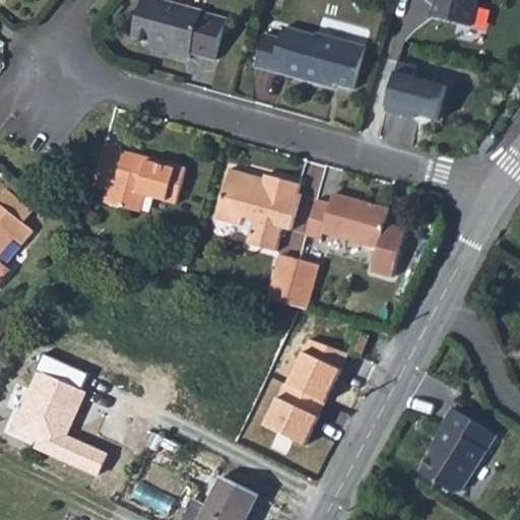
[(173,54),(190,59),(191,53),(216,60),(228,19),(203,12),(204,11),(164,0),(142,0),(132,38),(150,43),(175,49),(173,54)]
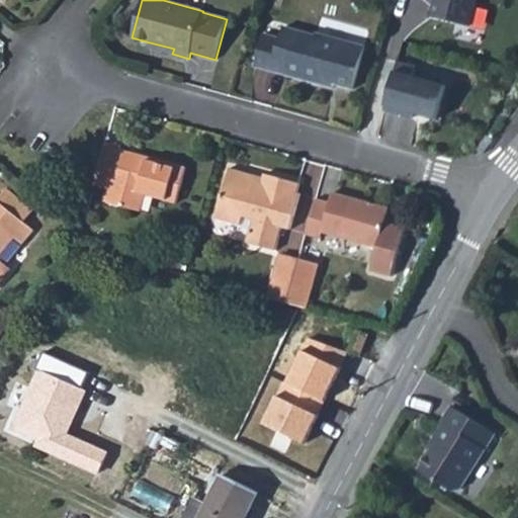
[(477,0),(432,0),(429,15),(471,25),(477,0)]
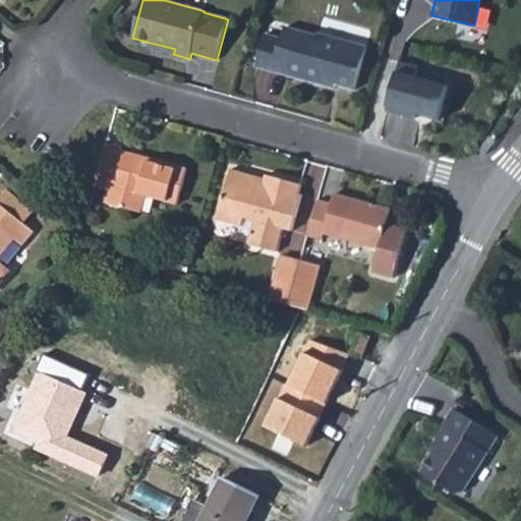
[(266,35),(256,66),(322,83),(323,79),(356,89),(367,47),(317,33),(317,36),(286,26),(283,39),(266,35)]
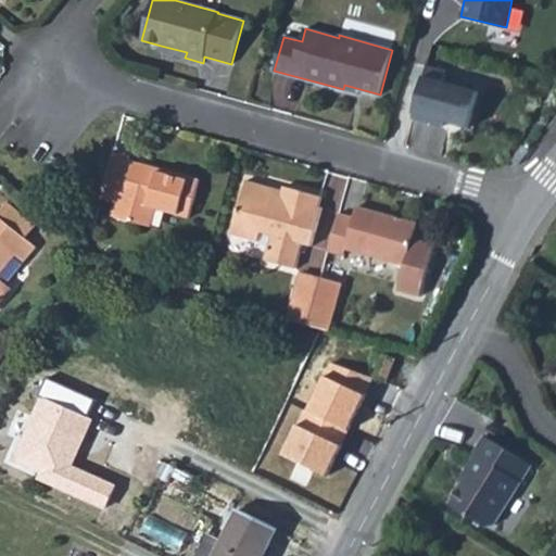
[(160,51),(185,59),(185,58),(187,52),(161,46),(160,51)]
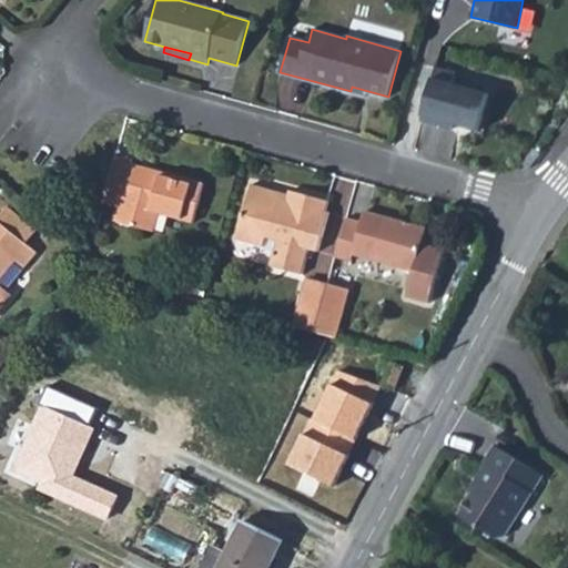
[(437,68),(423,121),(454,129),(455,124),(480,131),(490,94),(455,84),(457,73),(437,68)]
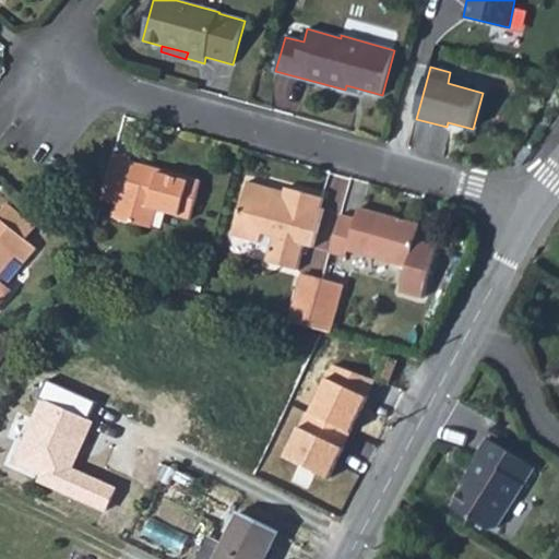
[(115,217),(144,226),(149,207),(157,210),(191,218),(201,181),(151,166),(149,173),(129,166),(132,156),(115,152),(102,200),(117,204),(115,217)]
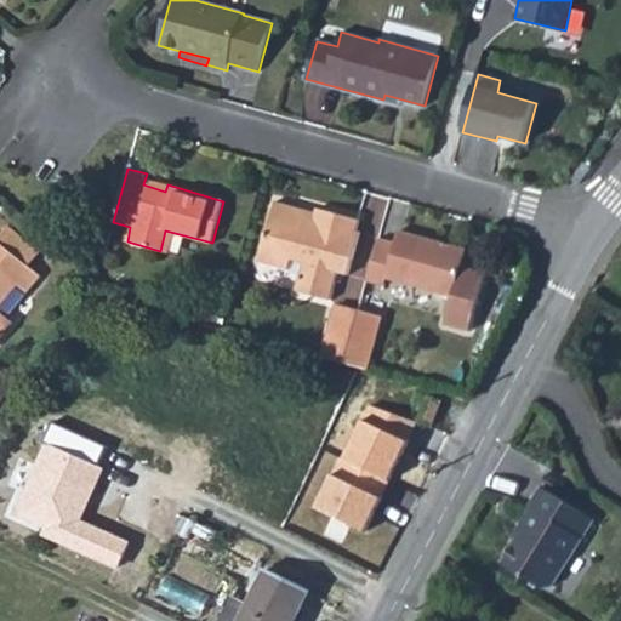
[(297,290),(332,300),(340,272),(349,275),(362,232),(358,231),(360,220),(318,209),(315,218),(305,216),(301,208),(275,201),(260,262),(290,271),(294,260),(305,263),(297,290)]
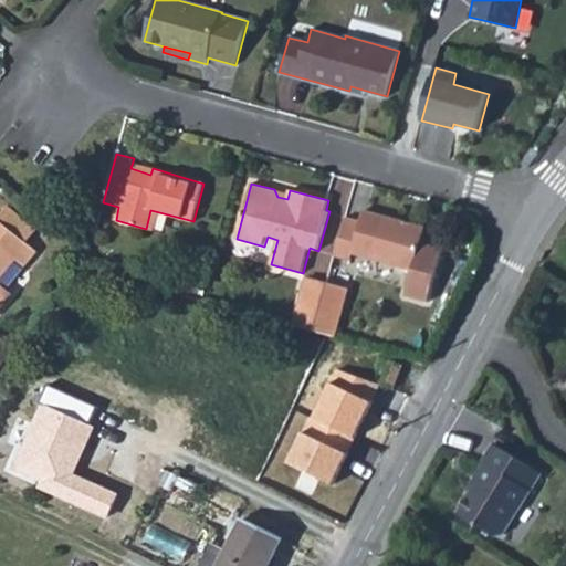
[(0,213),(0,219),(27,242),(38,229),(8,206),(0,213)]
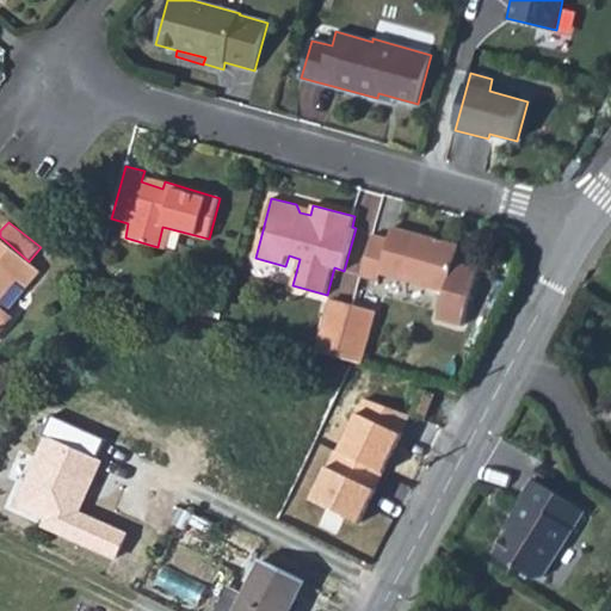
[(158,247),(166,250),(172,229),(162,227),(158,247)]
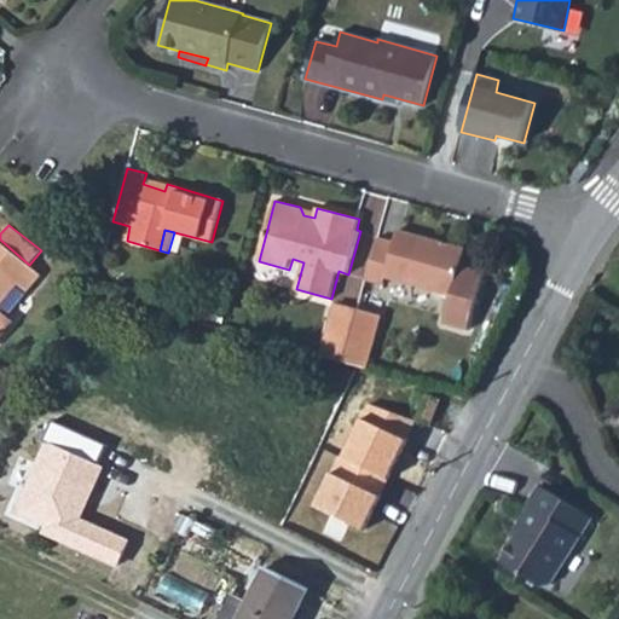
[(470,330),(485,272),(461,266),(466,249),(398,230),(395,242),(379,237),(368,279),(386,284),(387,278),(451,296),(444,323),(470,330)]
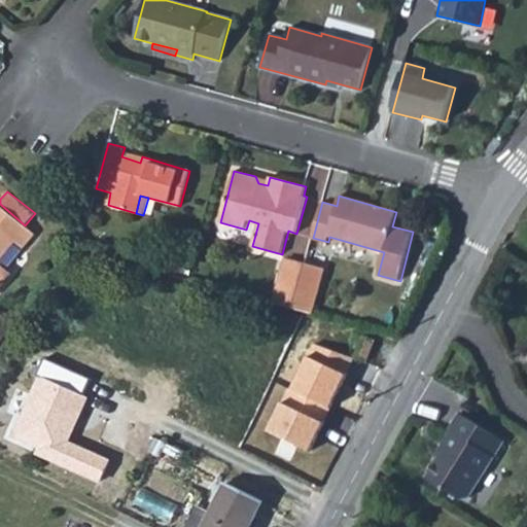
[(0,288),(12,274),(0,264),(0,259),(15,242),(24,248),(35,234),(25,225),(0,204),(0,288)]
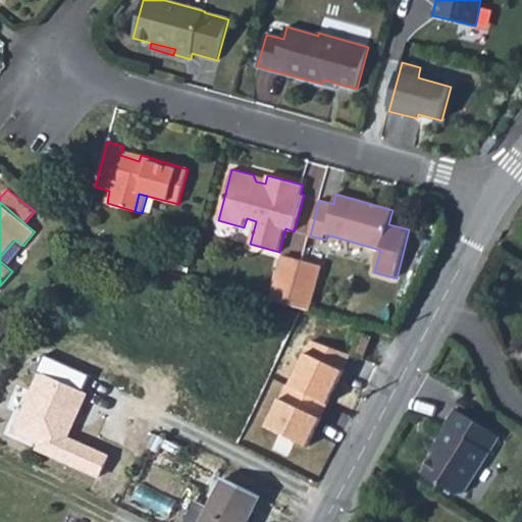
[(272,301),(291,306),(303,261),(284,257),(272,301)]
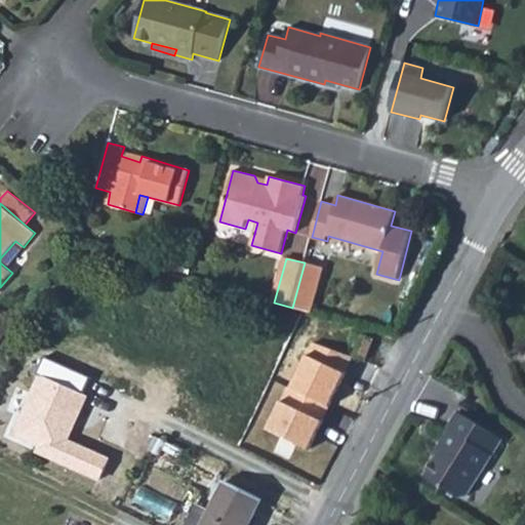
[(292,308),(311,313),(322,268),(305,263),(292,308)]
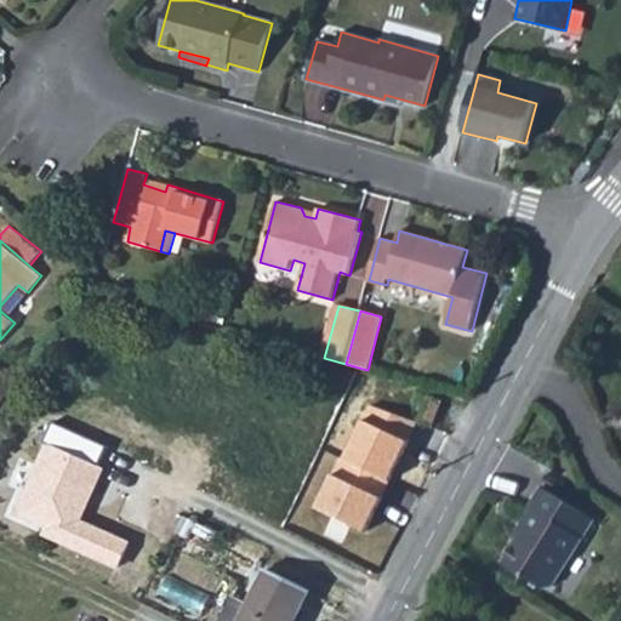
[(0,404),(12,389),(0,380),(0,404)]
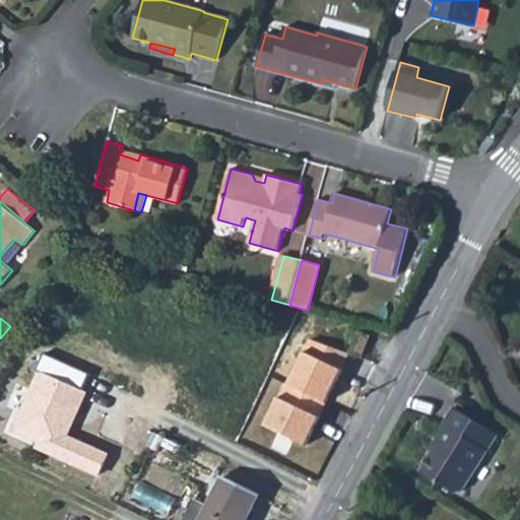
[(363,358),(371,335),(359,331),(350,353),(363,358)]
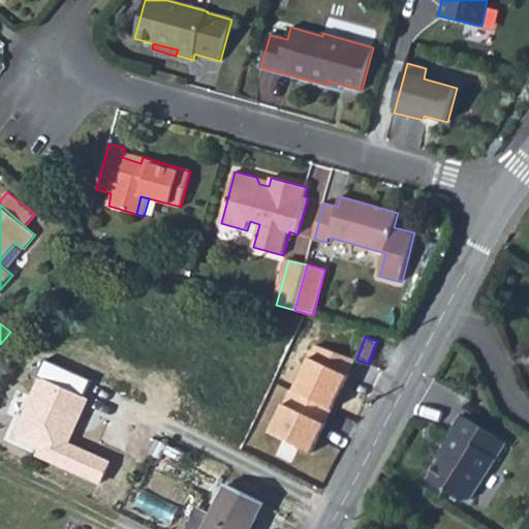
[(312,342),(269,432),(310,452),(353,362),(312,342)]
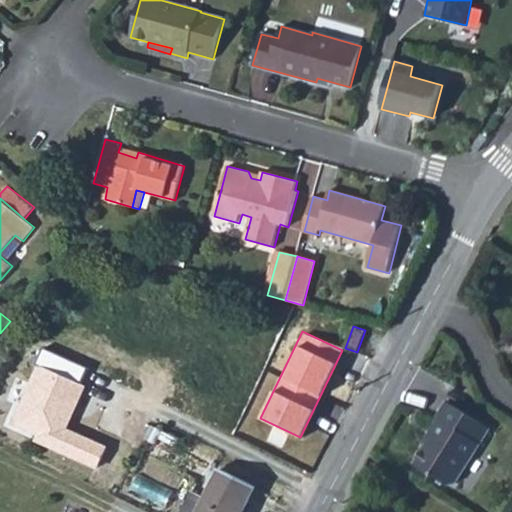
[(89,370),(41,349),(7,428),(98,468),(107,446),(64,428),(89,370)]
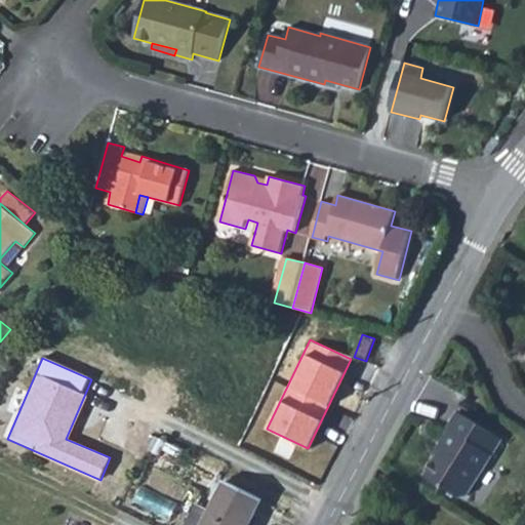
[(438,455),(425,477),(459,498),(469,495),(471,492),(484,500),(500,475),(486,467),(502,439),(458,412),(448,429),(450,431),(435,453),(438,455)]
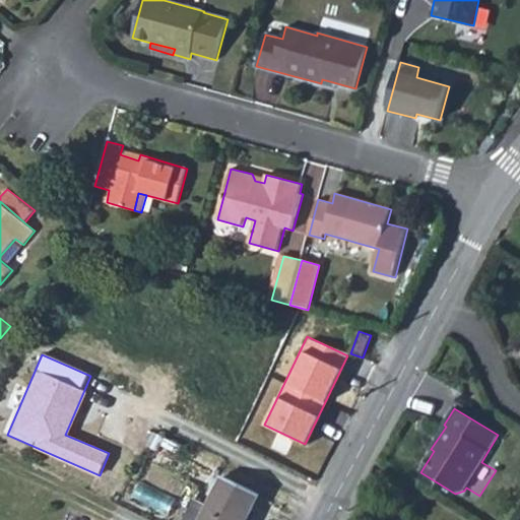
[(201,519),(247,519),(260,495),(223,477),(209,507),(201,519)]
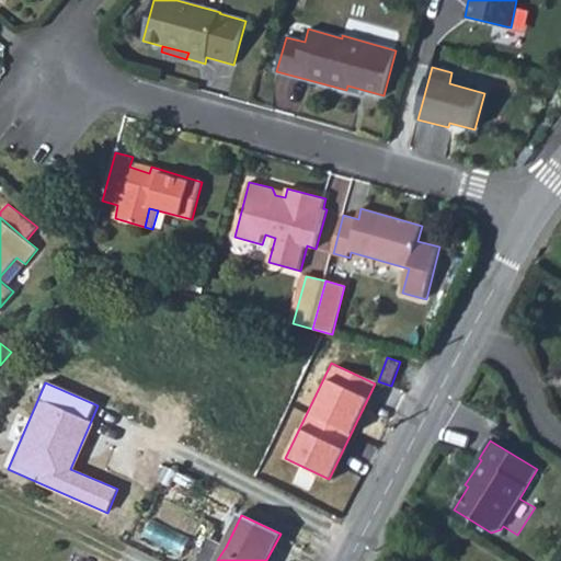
[(197,560),(217,560),(226,547),(209,538),(197,560)]
